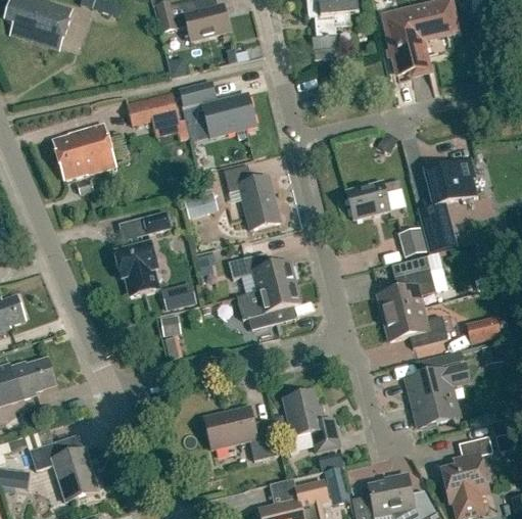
[(7,20),(16,24),(12,34),(61,50),(75,8),(50,0),(34,0),(34,2),(28,0),(14,0),(7,20)]
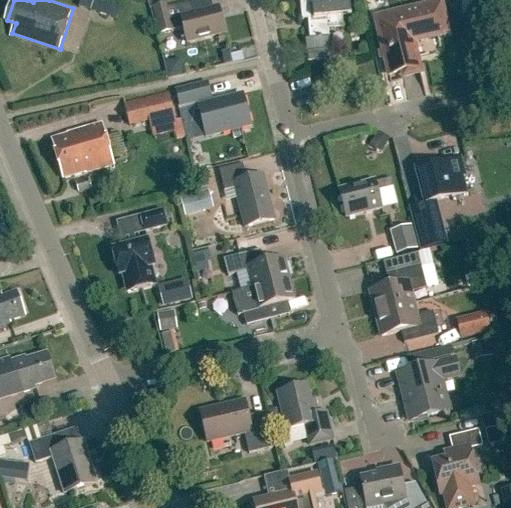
[(91,0),(88,9),(115,17),(121,0),(91,0)]
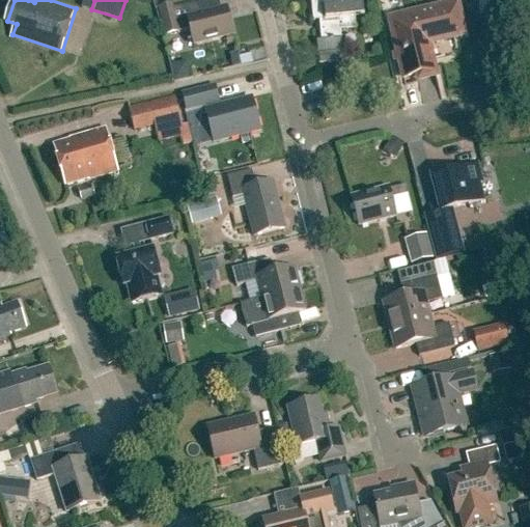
[(184,0),(174,2),(173,0),(168,0),(159,2),(166,29),(189,24),(193,39),(233,30),(227,4),(201,10),(199,0),(184,0)]
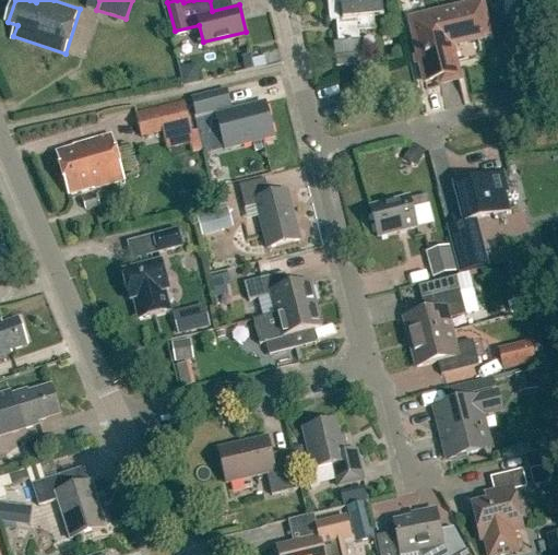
[(375,12),(383,11),(382,0),(342,0),(328,0),(331,16),(336,16),(339,37),(333,38),(336,63),(363,62),(359,27),(377,25),(375,12)]
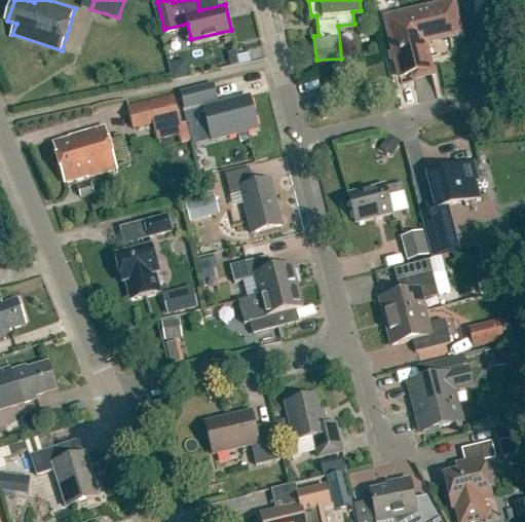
[(440,35),(458,31),(451,1),(385,16),(399,75),(429,68),(421,35),(439,31),(440,35)]
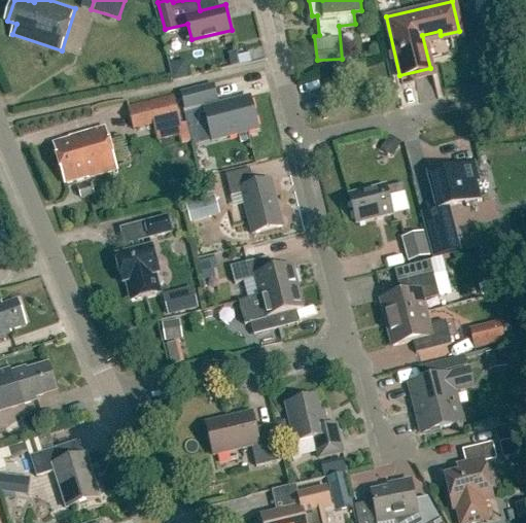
[(212,81),(179,90),(183,107),(216,99),(212,81)]
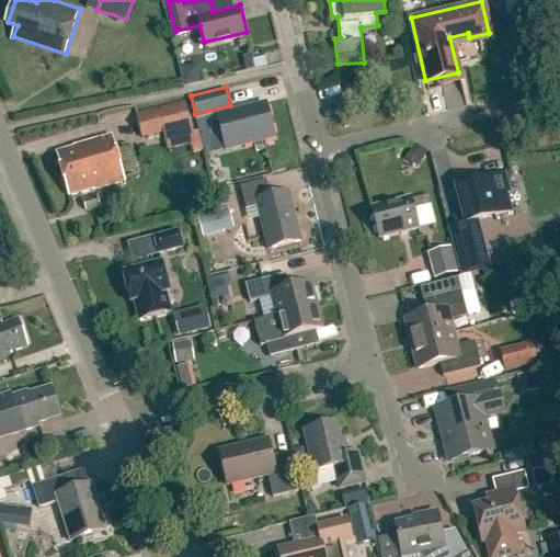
[(184,99),(136,110),(141,135),(190,123),(184,99)]
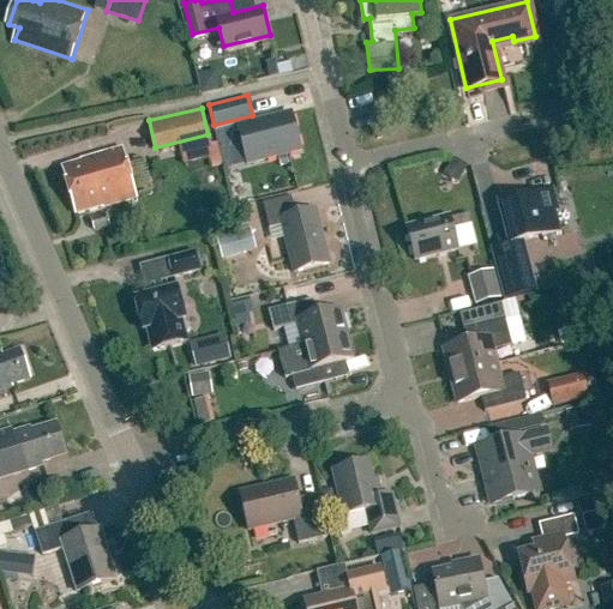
[(290,109),(239,122),(247,158),(299,145),(290,109)]
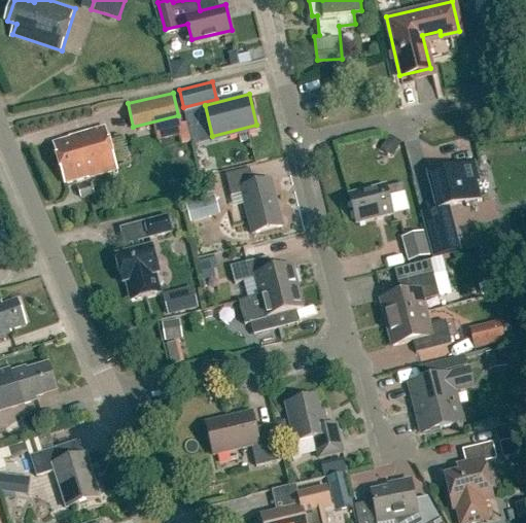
[(73,136),(56,140),(66,178),(88,172),(90,174),(118,167),(107,125),(72,134),(73,136)]
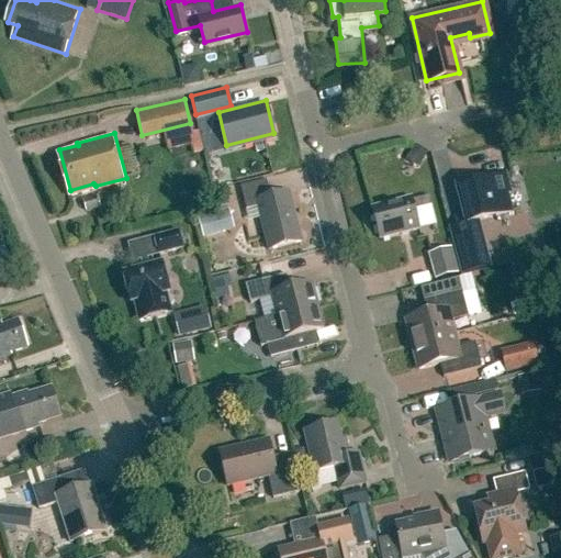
[(504,171),(456,183),(464,221),(496,213),(491,194),(508,190),(504,171)]
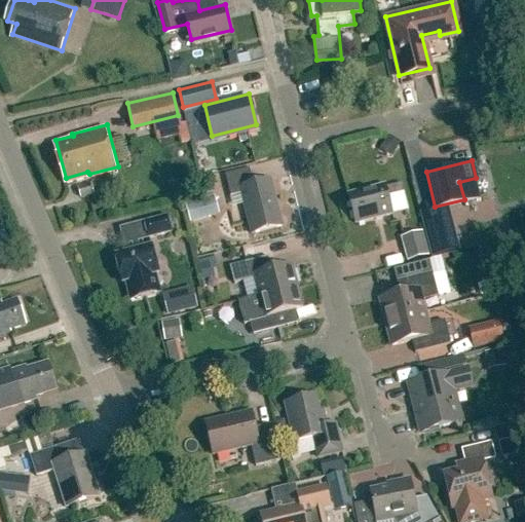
[(248,166),(224,172),(229,194),(240,191),(251,231),(280,224),(269,178),(252,182),(248,166)]
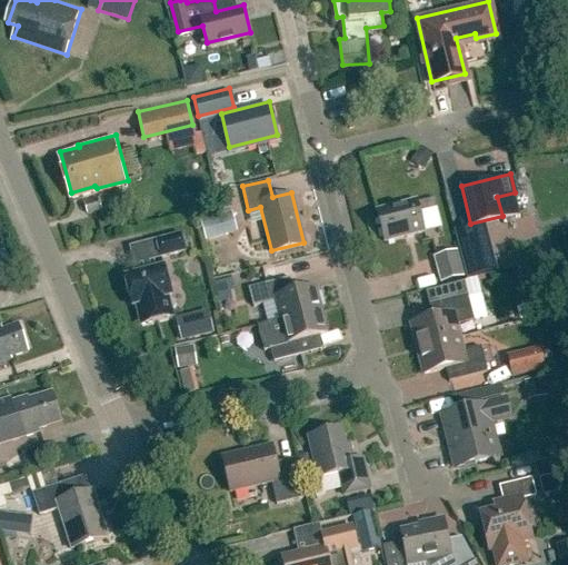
[(422,228),(417,209),(436,204),(434,195),(415,200),(415,198),(377,208),(385,238),(422,228)]
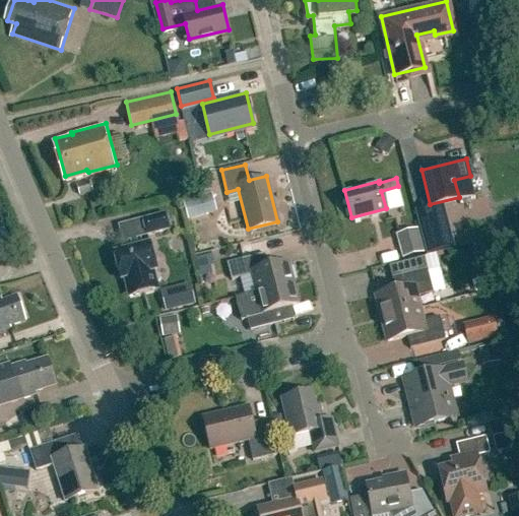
[(87,182),(76,185),(79,193),(89,189),(87,182)]
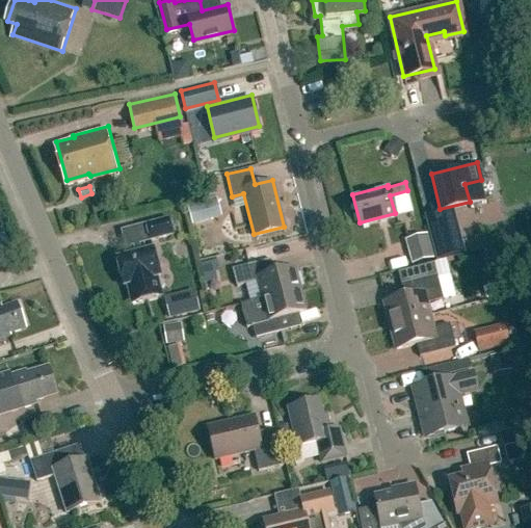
[(189,219),(219,215),(215,193),(186,198),(189,219)]
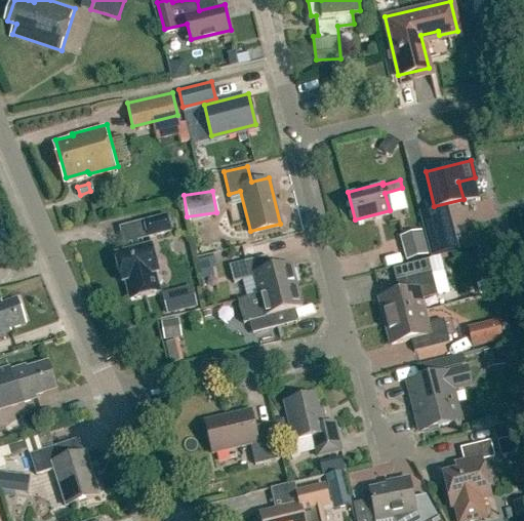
[(151,242),(137,245),(135,236),(169,228),(165,211),(118,224),(122,240),(130,237),(133,247),(116,251),(123,278),(125,277),(128,289),(135,293),(155,288),(163,275),(156,271),(156,269),(158,269),(151,242)]
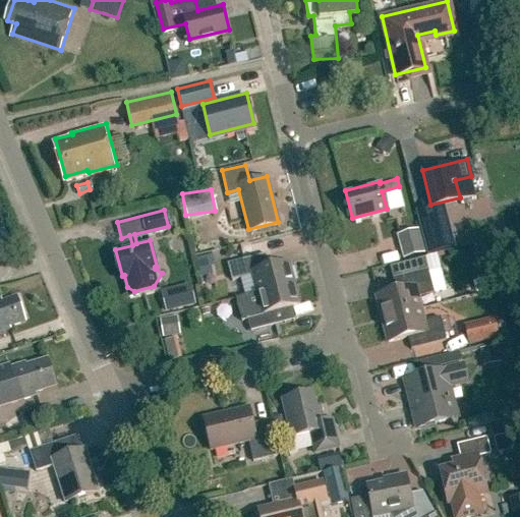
[(448,220),(419,227),(426,253),(455,246),(448,220)]
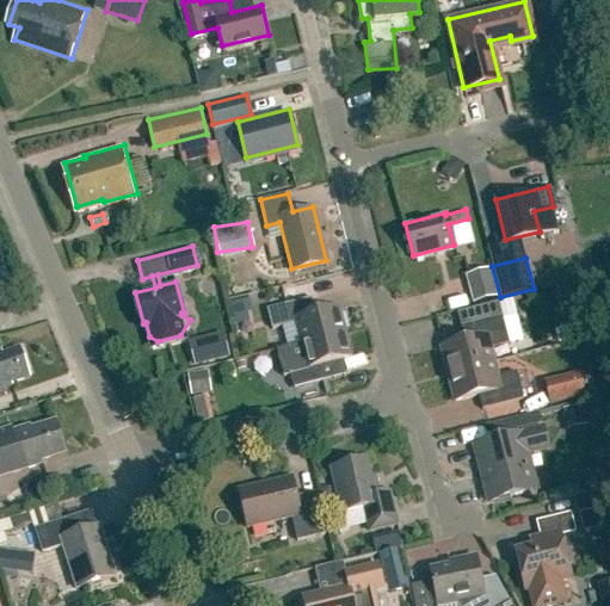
[(491,266),(464,273),(472,301),(498,294),(491,266)]
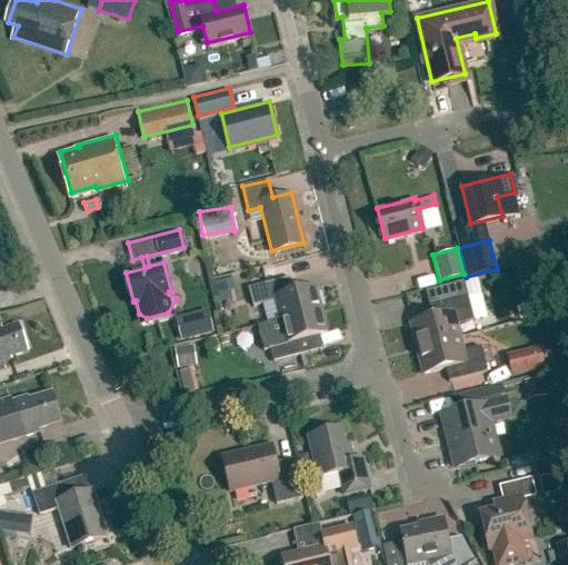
[(291,274),(249,284),(253,301),(276,296),(280,316),(322,305),(317,283),(295,288),(291,274)]
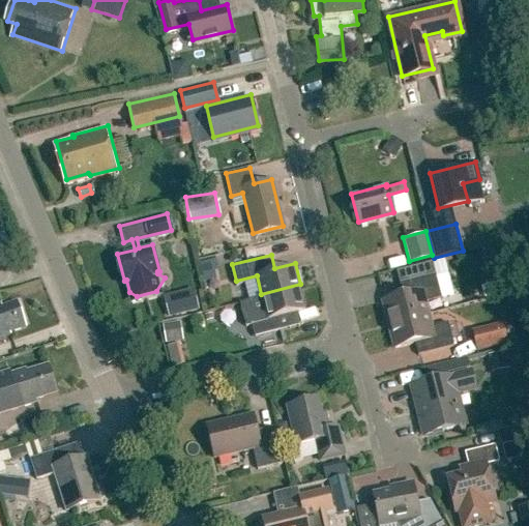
[(435,272),(399,282),(402,293),(381,299),(387,323),(428,313),(424,300),(440,296),(435,272)]
